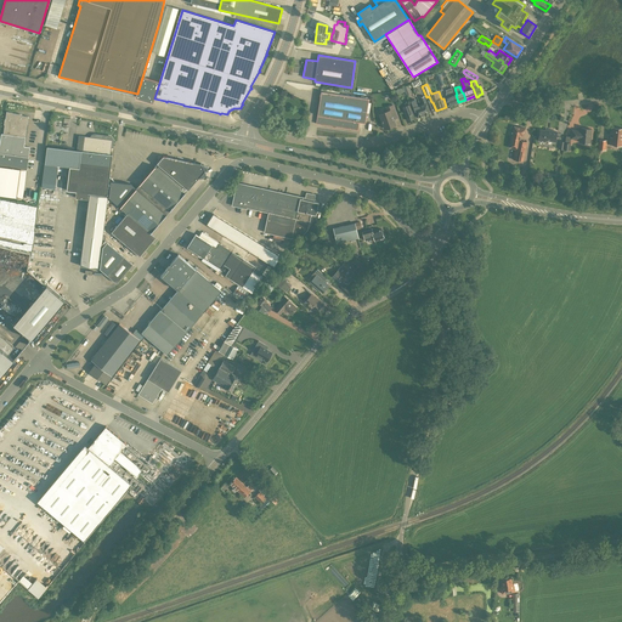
[(458,102),(456,95),(454,96),(451,88),(446,90),(446,92),(446,94),(447,99),(450,106),(453,105),(454,105),(458,105),(458,103),(458,102)]
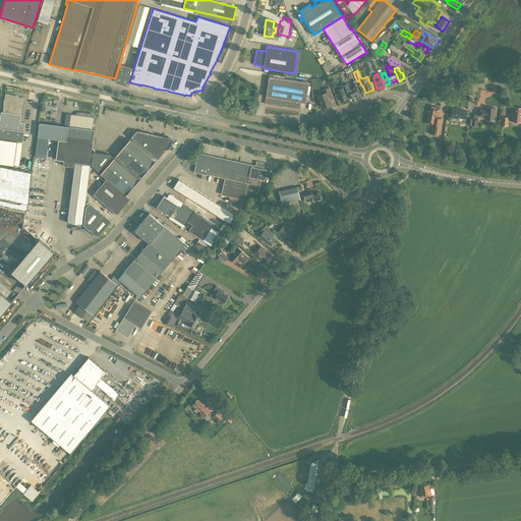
[(265,104),(278,106),(282,107),(282,106),(300,109),(301,102),(305,103),(308,82),(269,76),(265,104)]
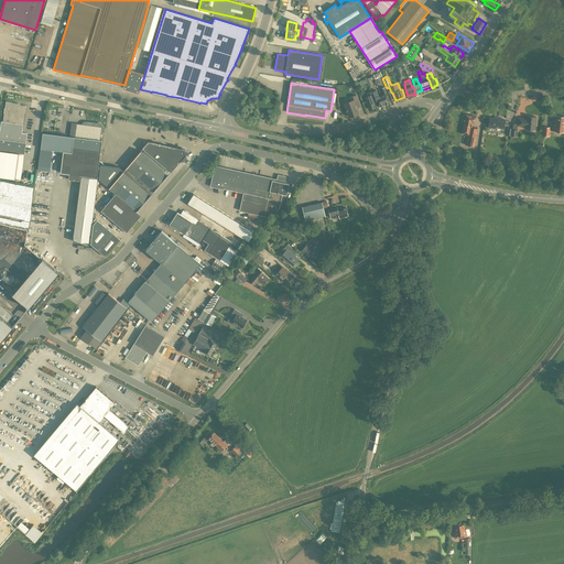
[(383,94),(381,95),(384,105),(390,102),(384,87),(381,88),(383,94)]
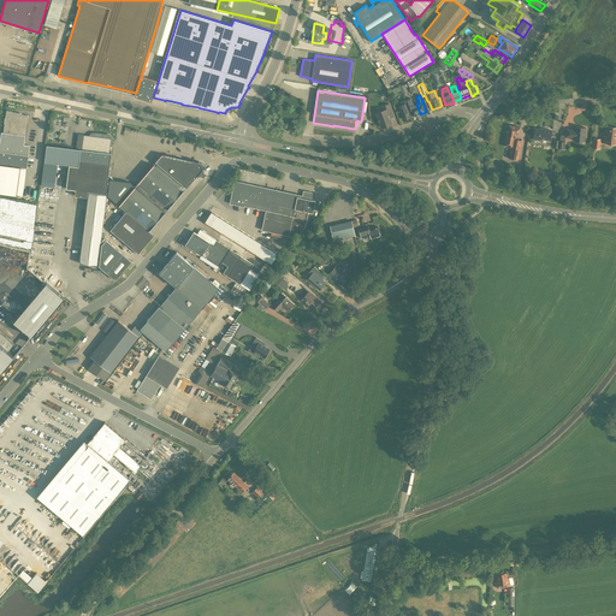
[(420,114),(416,104),(414,105),(412,99),(407,100),(413,117),(420,114)]
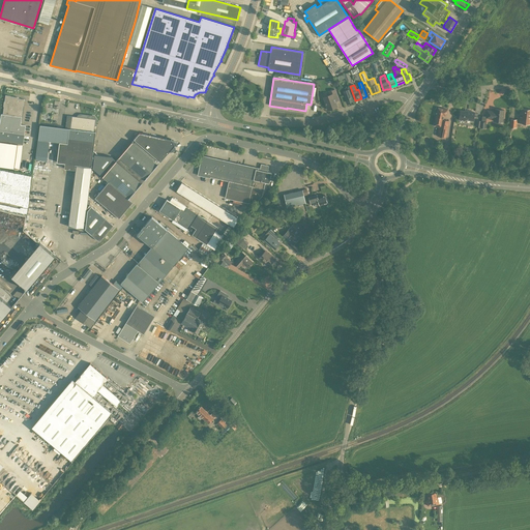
[(343,89),(344,91),(343,91),(347,102),(353,100),(349,89),(348,89),(347,87),(343,89)]
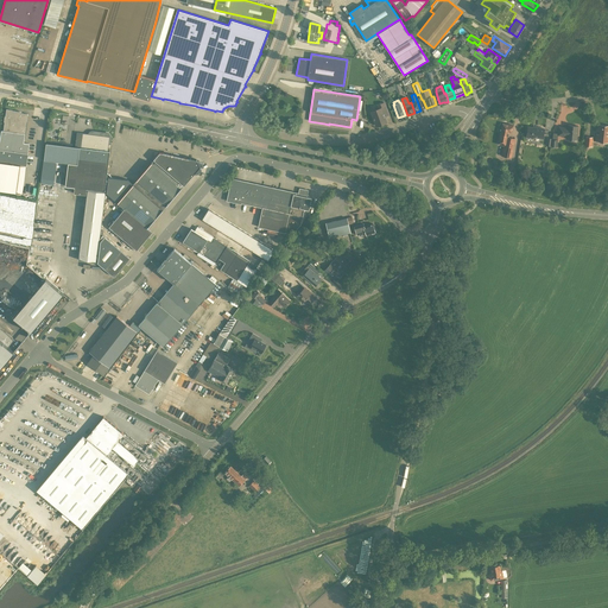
[(384,114),(388,113),(385,102),(378,105),(379,109),(371,112),(377,126),(387,121),(384,114)]
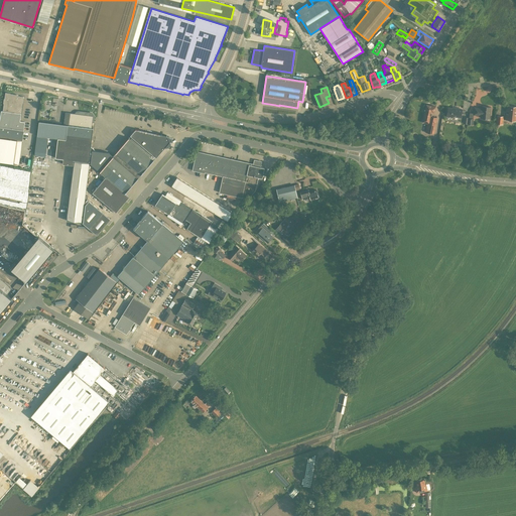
[(18,96),(18,95),(10,94),(5,93),(5,99),(4,99),(3,104),(4,104),(3,111),(1,111),(0,118),(0,149),(1,150),(2,138),(22,141),(24,130),(25,122),(20,121),(22,103),(23,103),(24,98),(23,98),(23,97),(18,96)]
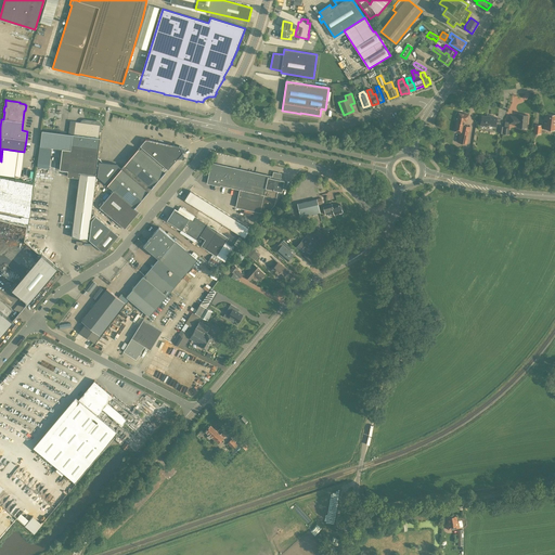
[(459,113),(456,124),(454,132),(460,133),(457,142),(466,144),(470,127),(464,125),(465,120),(467,121),(468,115),(459,113)]
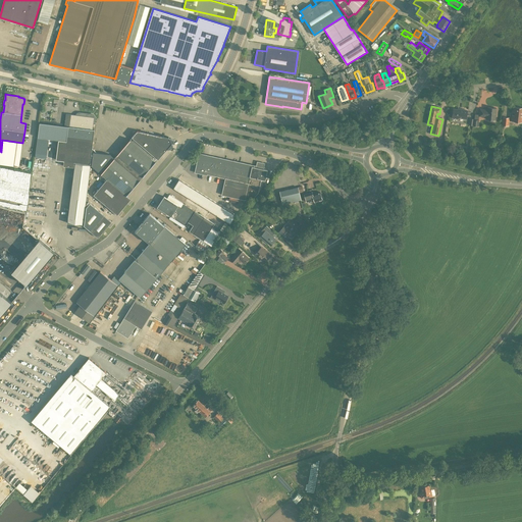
[(486,109),(479,109),(479,116),(486,117),(485,119),(490,119),(490,117),(496,117),(497,108),(487,107),(486,109)]
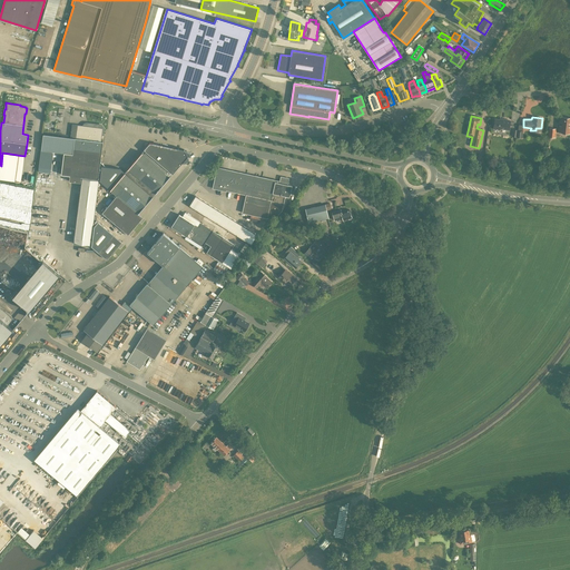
[(560,123),(562,123),(561,126),(559,126),(559,133),(569,133),(569,117),(560,117),(560,123)]
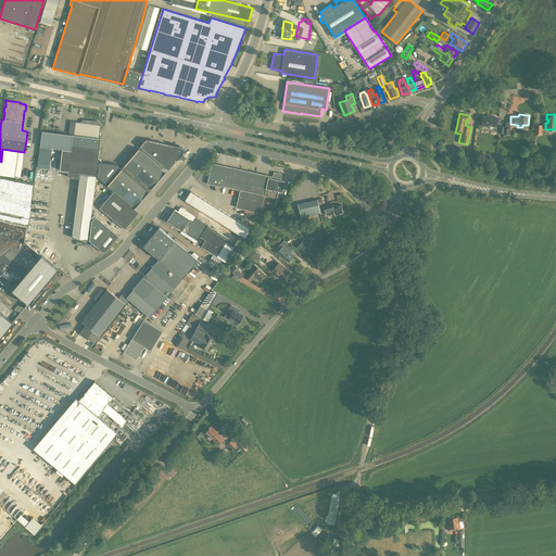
[(491,116),(491,117),(483,115),(481,125),(488,126),(488,125),(496,126),(497,117),(491,116)]
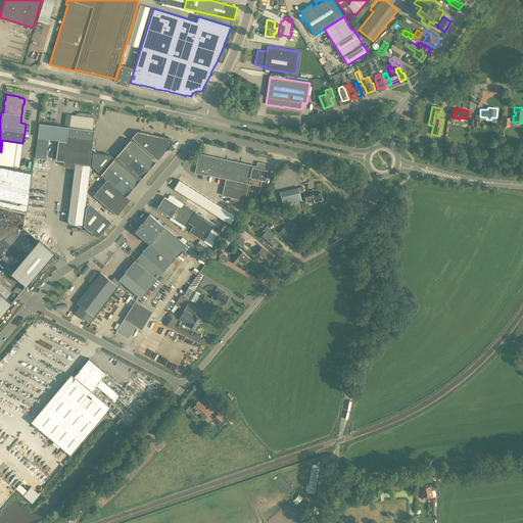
[(66,113),(64,126),(69,127),(69,128),(68,127),(66,141),(60,141),(58,160),(64,161),(63,165),(74,168),(75,162),(90,164),(94,131),(93,131),(94,124),(95,117),(93,114),(81,112),(80,115),(66,113)]
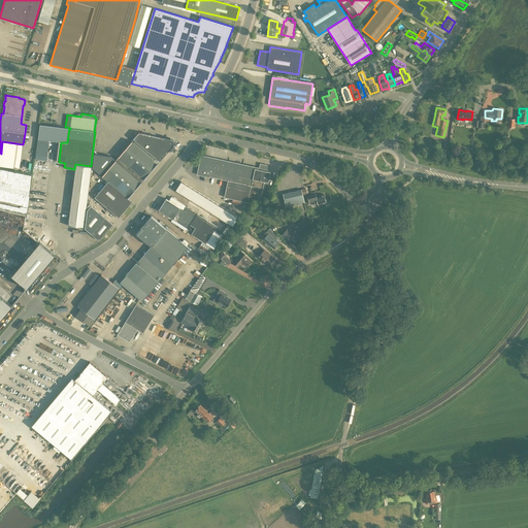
[(139,133),(133,139),(159,162),(176,140),(139,133)]
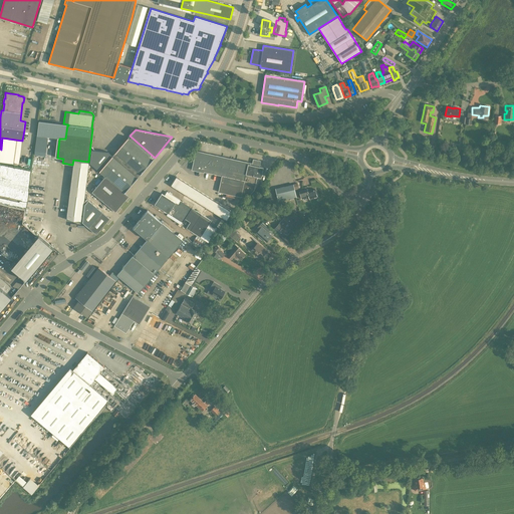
[(99,171),(105,176),(124,193),(155,158),(130,136),(99,171)]
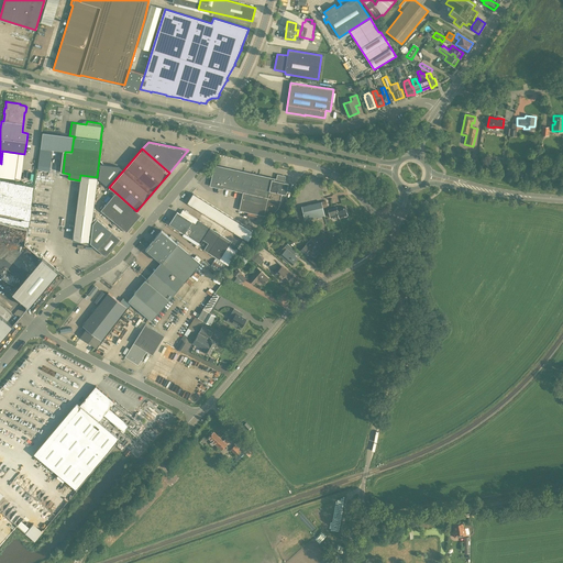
[(214,167),(210,185),(243,192),(239,210),(271,217),(278,208),(282,194),(286,195),(288,184),(214,167)]
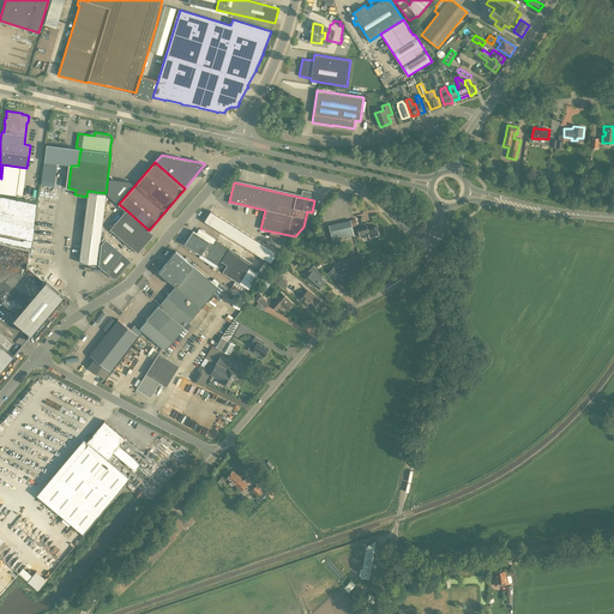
[(88,192),(79,262),(98,264),(107,194),(88,192)]
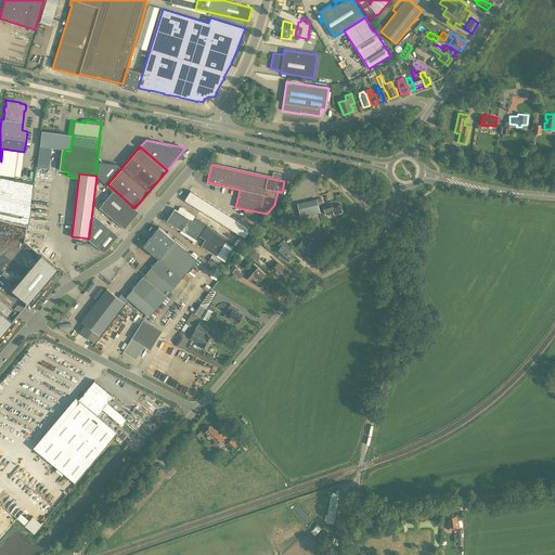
[(134,208),(114,190),(100,207),(125,229),(129,223),(134,217),(139,211),(134,208)]
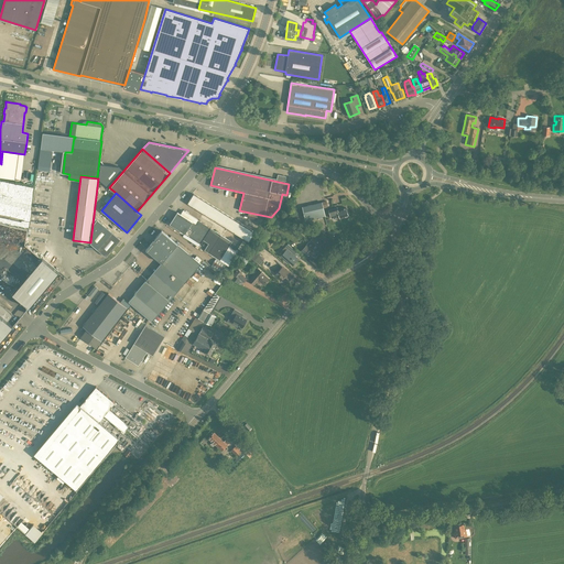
[(187,203),(248,241),(255,232),(193,194),(187,203)]
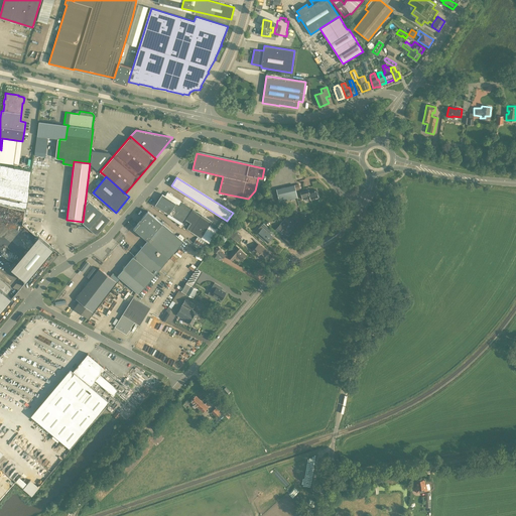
[(297,198),(295,189),(299,188),(298,184),(290,185),(276,188),(278,200),(277,200),(277,203),(279,202),(279,203),(297,198)]
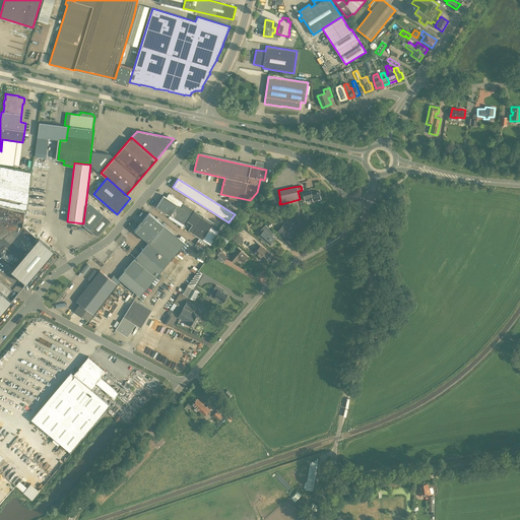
[(319,191),(311,193),(311,191),(303,193),(305,201),(313,199),(313,201),(321,199),(319,191)]
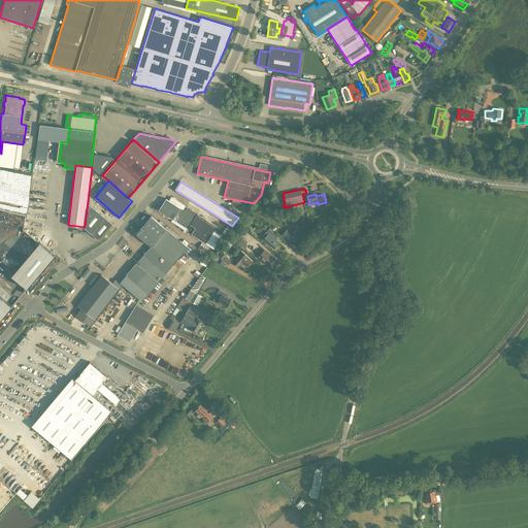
[(212,223),(186,206),(171,197),(169,200),(166,198),(159,209),(172,219),(171,221),(186,231),(188,228),(190,225),(195,228),(191,234),(205,243),(217,226),(212,223)]
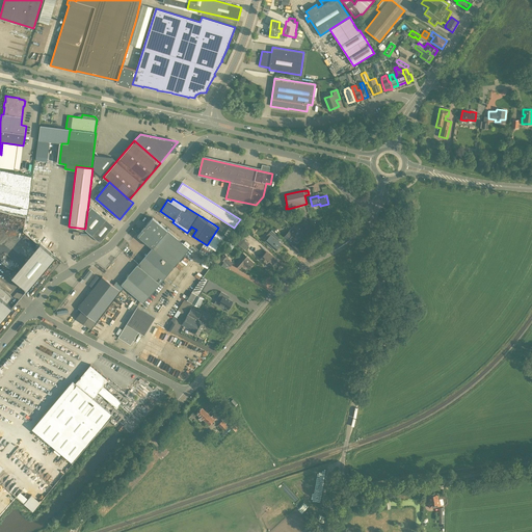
[(87,211),(85,230),(100,242),(109,231),(113,225),(91,207),(87,211)]
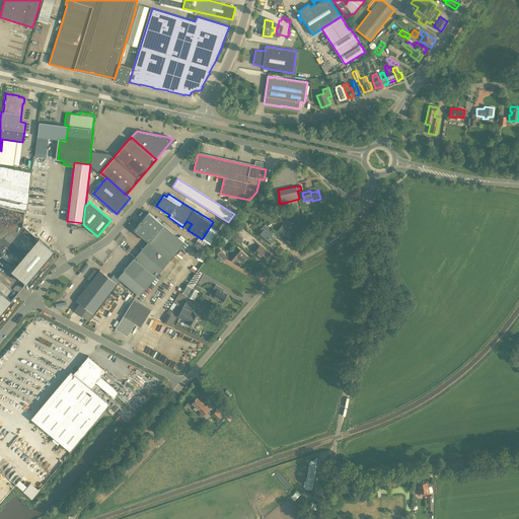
[(23,228),(26,211),(0,205),(0,231),(6,230),(15,233),(17,224),(10,224),(9,217),(14,217),(23,228)]
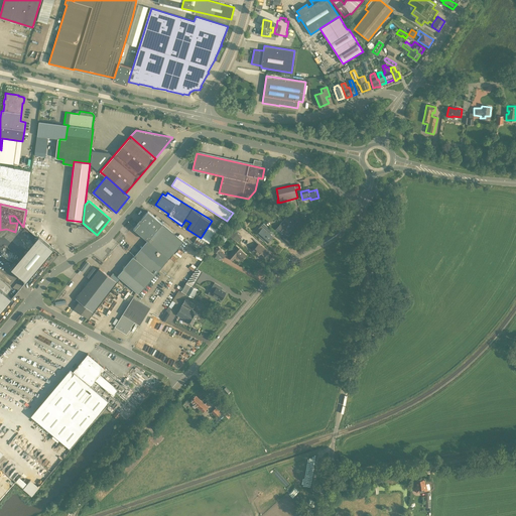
[(182,240),(177,236),(160,221),(155,217),(148,211),(133,228),(148,241),(151,243),(137,260),(134,257),(133,257),(123,268),(117,276),(139,294),(145,287),(169,258),(183,241),(182,240)]
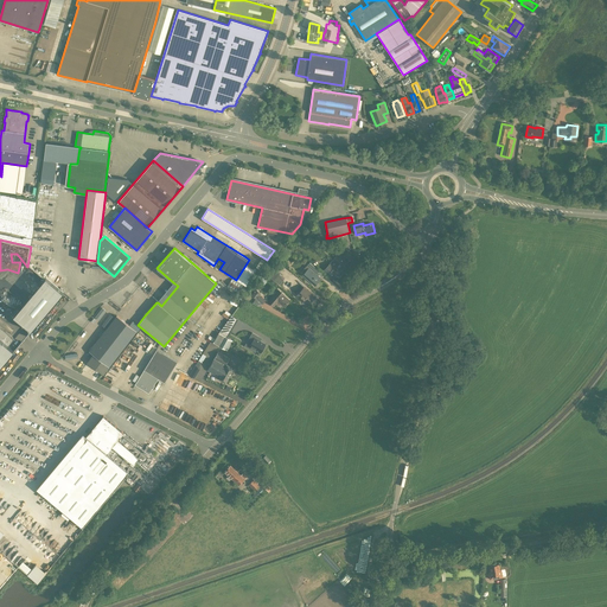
[(330,263),(331,264),(325,270),(336,280),(342,273),(337,269),(339,267),(340,267),(345,261),(337,254),(330,263)]
